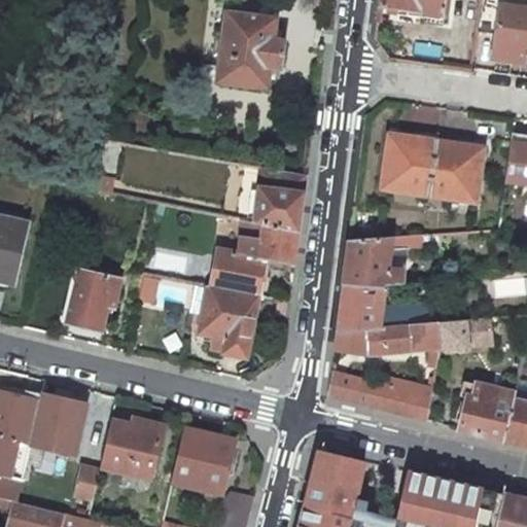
[(379,0),(379,6),(443,14),(445,0),(379,0)]
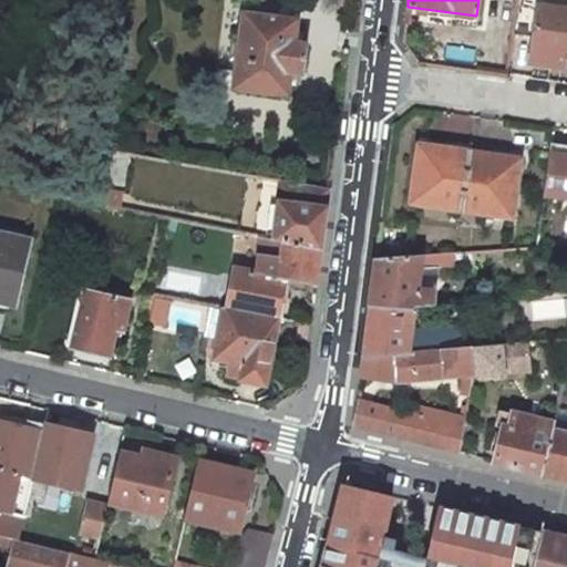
[(566,9),(538,6),(532,51),(554,53),(552,65),(566,66),(566,9)]
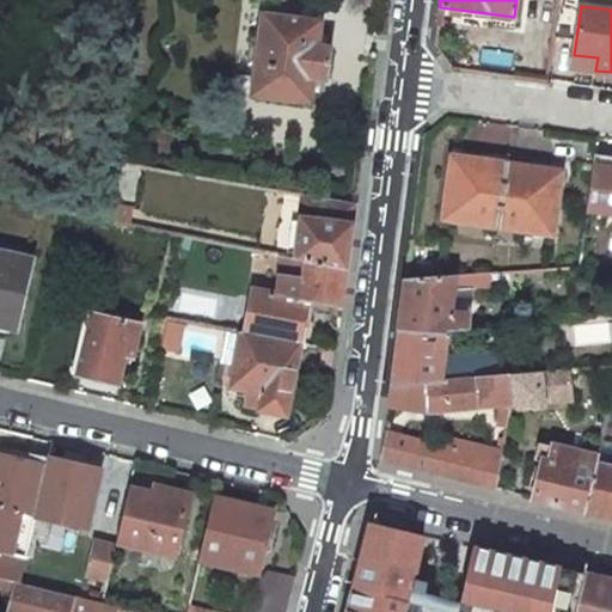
[(322,20),(262,13),(251,95),(311,103),(314,78),(326,80),(330,47),(318,46),(322,20)]
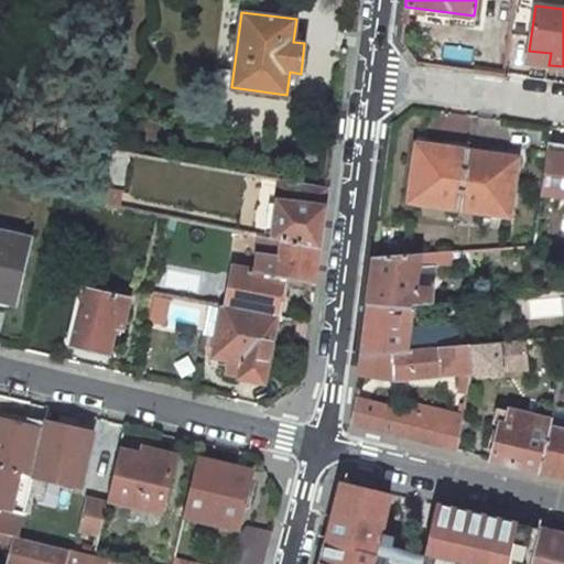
[(415,203),(458,208),(467,144),(445,141),(444,148),(416,144),(413,166),(420,167),(415,203)]
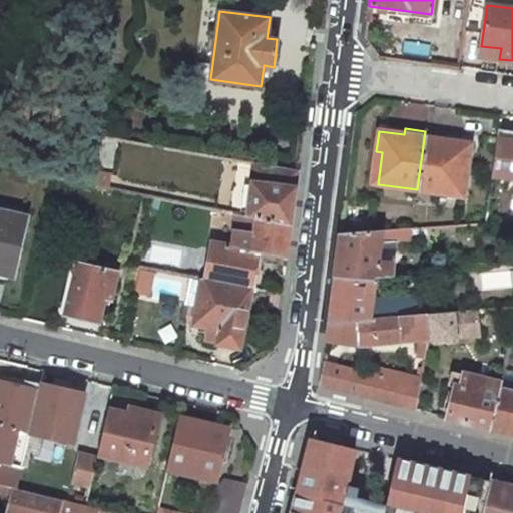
[(447,134),(425,131),(417,189),(457,195),(461,163),(467,164),(470,144),(446,140),(447,134)]
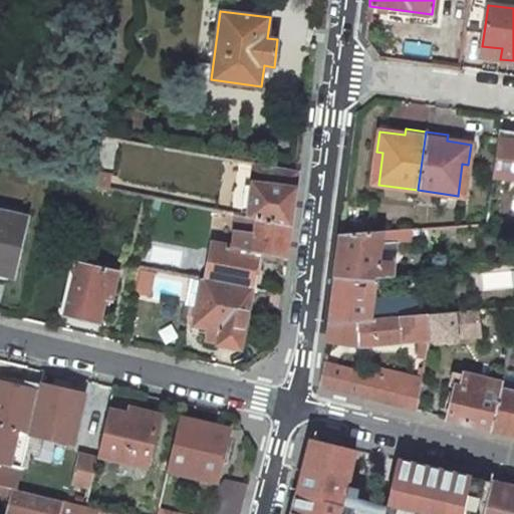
[(513,141),(499,139),(494,176),(513,178),(513,141)]
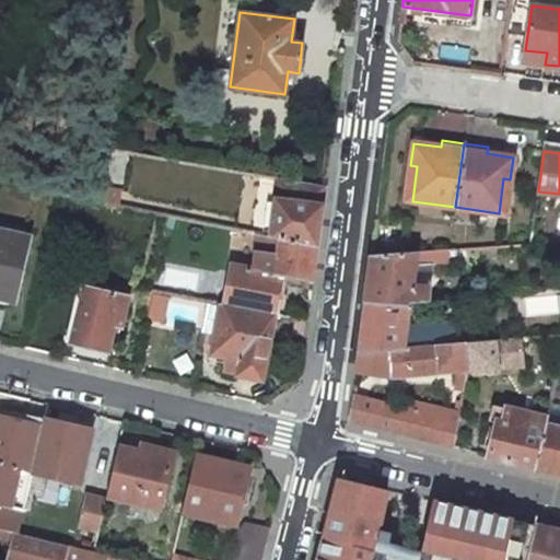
[(325,187),(273,177),(272,197),(268,236),(276,238),(317,246),(323,205),(325,187)]
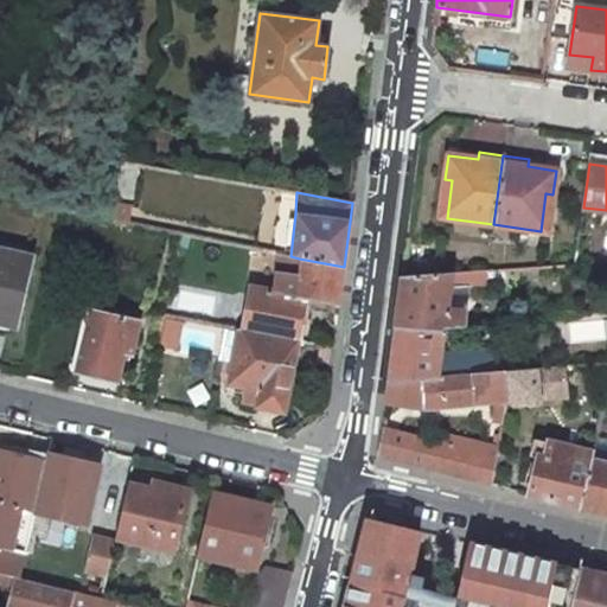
[(107,218),(129,223),(133,205),(110,202),(107,218)]
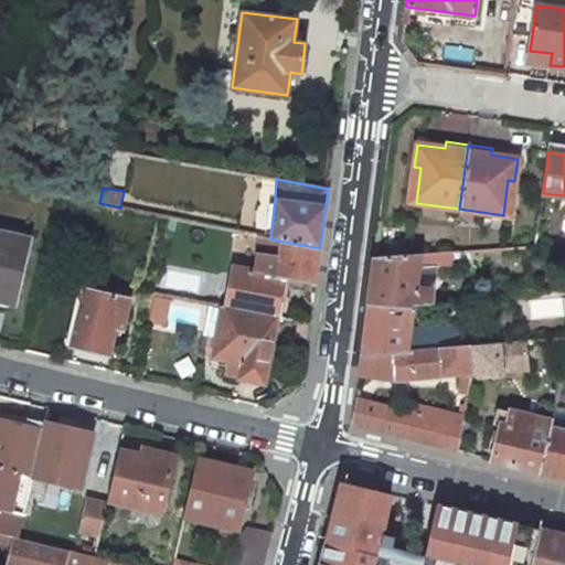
[(32,236),(0,228),(0,304),(8,306),(16,307),(32,236)]
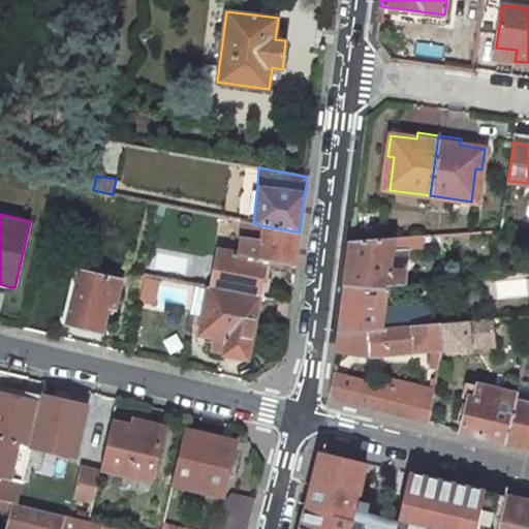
[(300,232),(260,225),(259,240),(239,237),(237,251),(217,247),(216,249),(215,256),(209,287),(262,298),(269,261),(296,267),(300,232)]
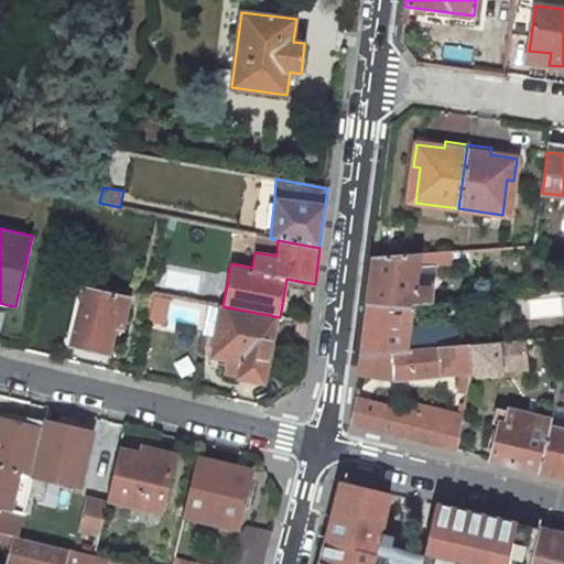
[(500,258),(499,248),(453,251),(419,253),(416,267),(437,266),(481,262),(481,259),(500,258)]
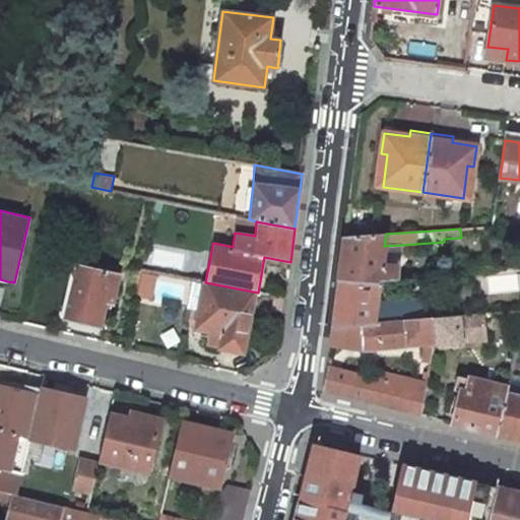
[(384,246),(386,234),(344,237),(339,279),(380,284),(380,280),(396,279),(398,267),(382,265),(384,246)]
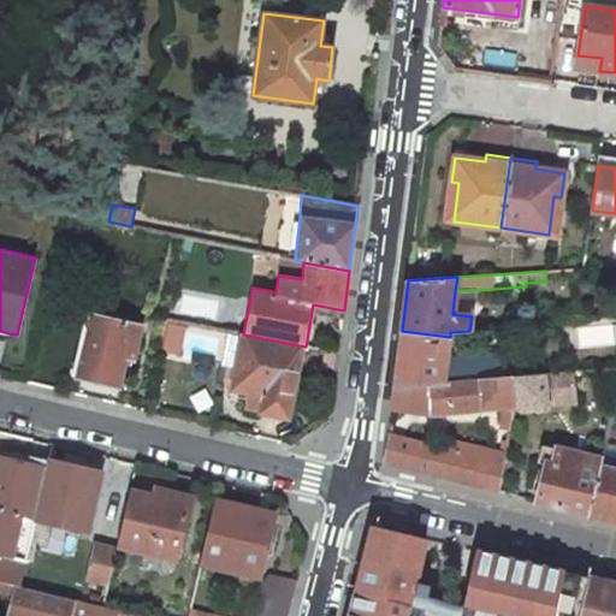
[(144,325),(89,312),(72,379),(120,390),(128,361),(135,362),(144,325)]
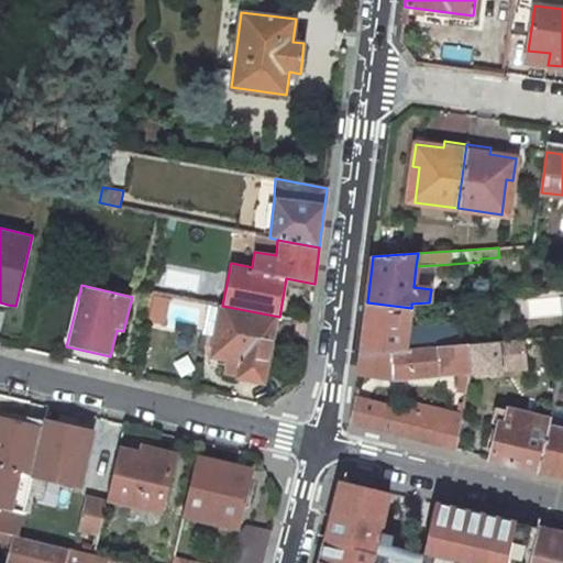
[(165,323),(170,296),(152,291),(145,320),(165,323)]
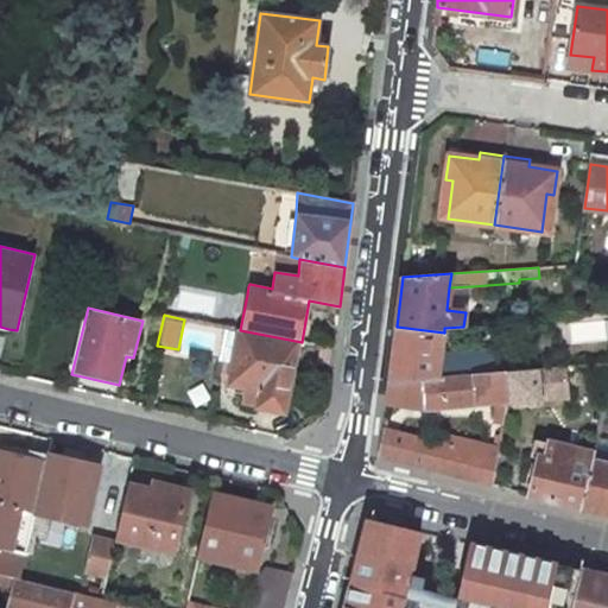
[(442,352),(444,333),(397,327),(390,382),(438,378),(442,352)]
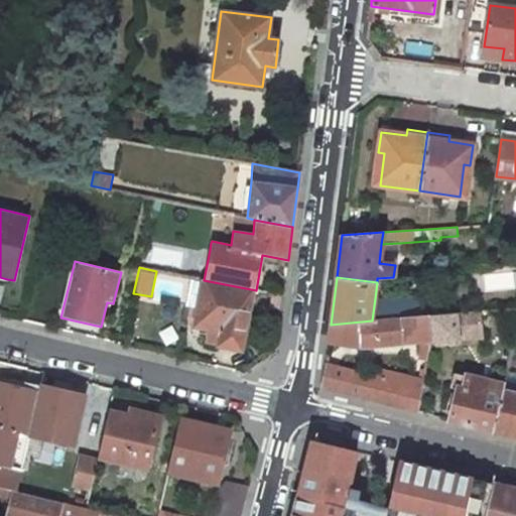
[(192,320),(201,279),(192,278),(186,307),(184,318),(186,319),(192,320)]
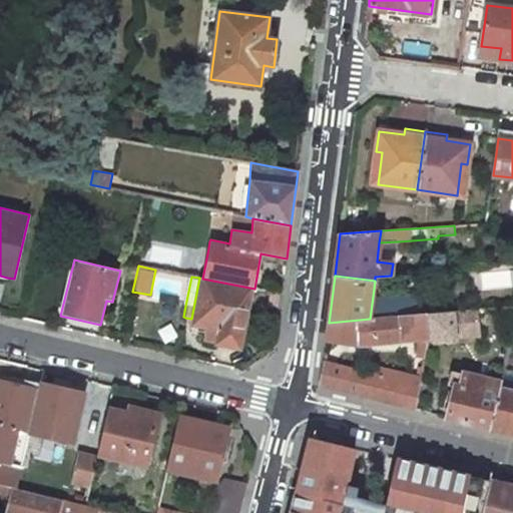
[(202,279),(199,278),(191,319),(190,326),(205,329),(203,341),(214,344),(214,346),(241,351),(254,289),(202,279)]
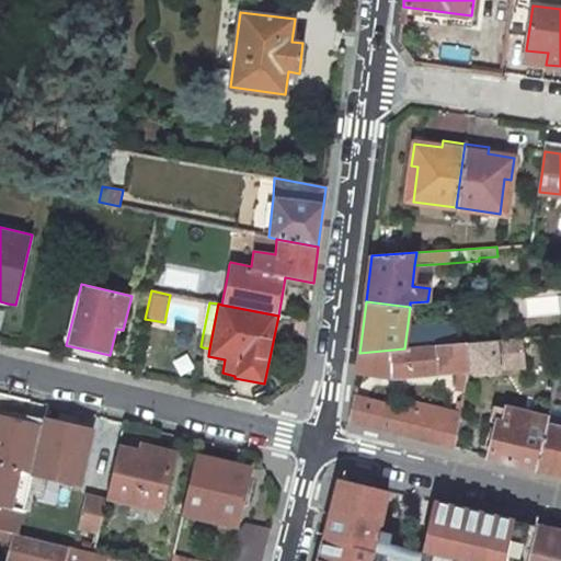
[(524,366),(522,339),(467,343),(468,370),(524,366)]
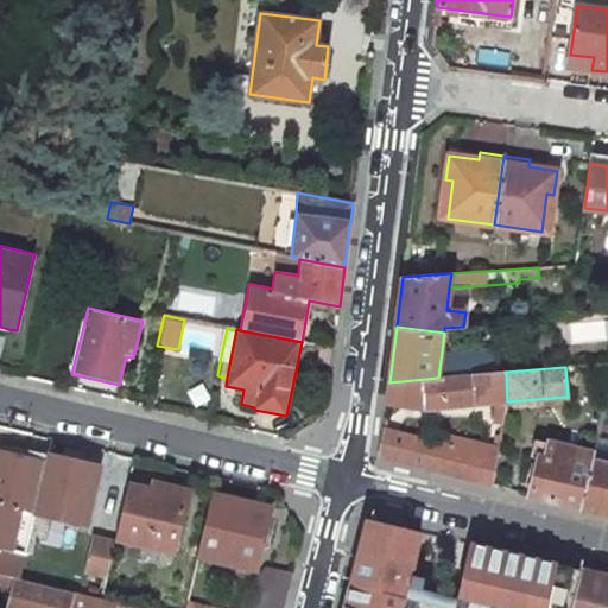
[(424,409),(507,401),(506,372),(506,371),(502,371),(438,378),(390,382),(386,404),(424,409)]
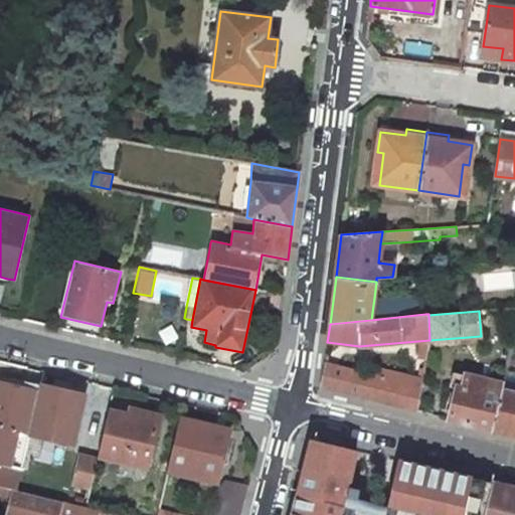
[(325,365),(321,388),(416,411),(422,379),(413,377),(380,369),(377,377),(325,365)]
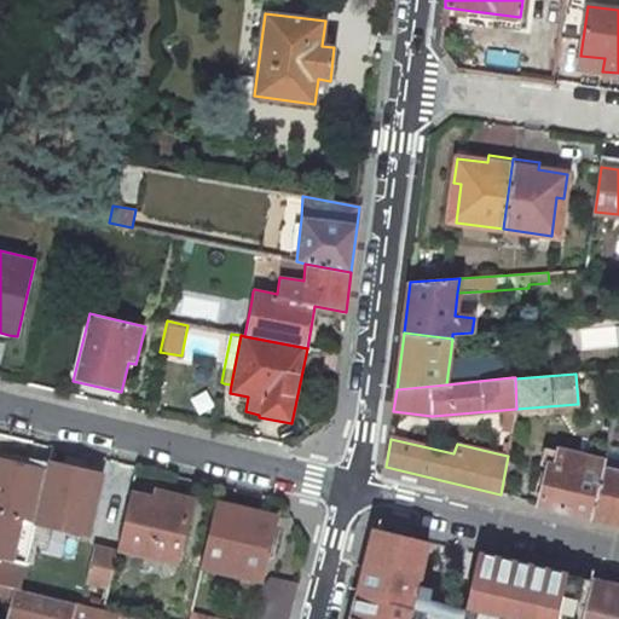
[(550,467),(541,504),(590,516),(602,469),(603,462),(545,447),(542,464),(550,467)]
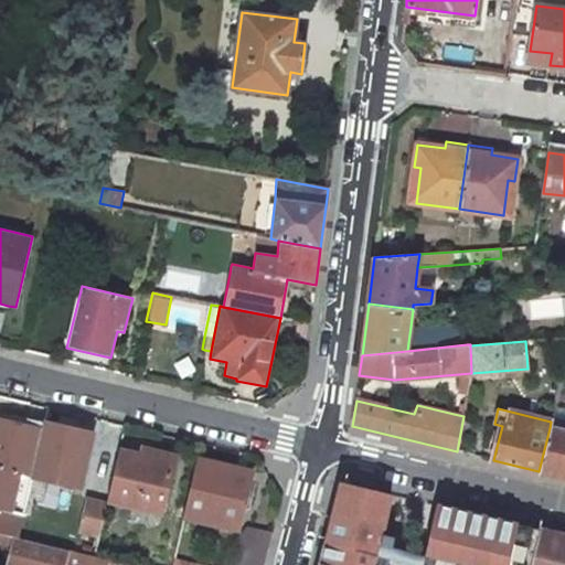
[(43,429),(0,419),(0,509),(23,515),(25,502),(32,476),(43,429)]
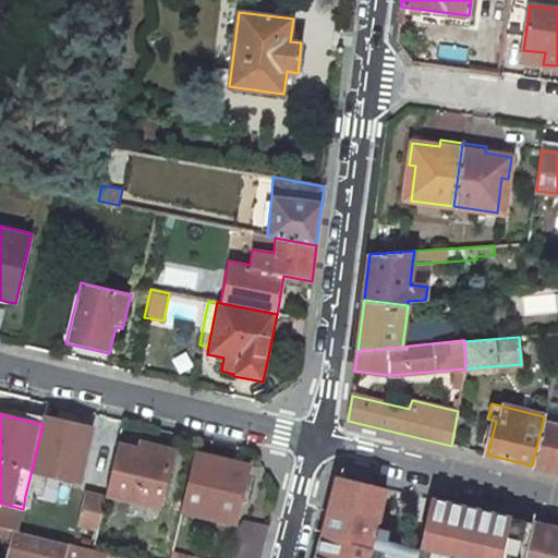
[(89,428),(44,419),(43,424),(32,470),(77,480),(89,428)]
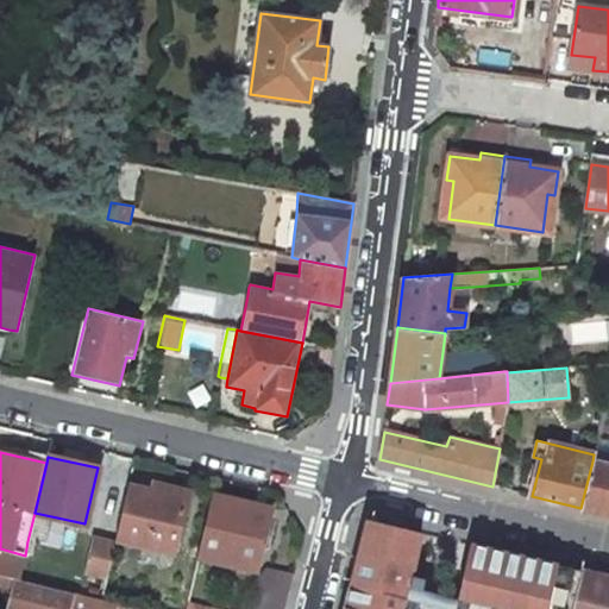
[(608,465),(592,462),(581,508),(608,514),(608,465)]
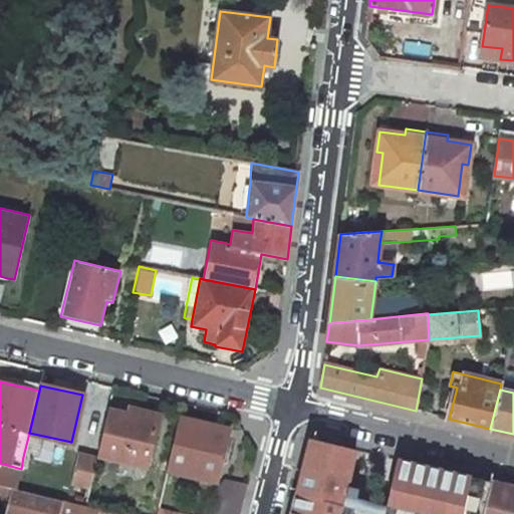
[(137,416),(108,409),(97,456),(147,467),(160,415),(138,410),(137,416)]
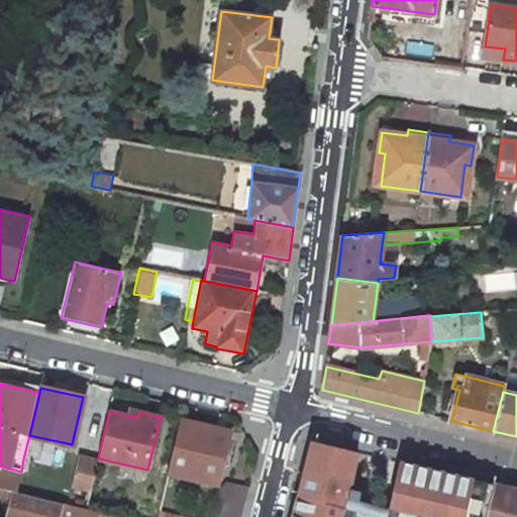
[(230,432),(181,420),(169,473),(217,485),(218,481),(230,432)]
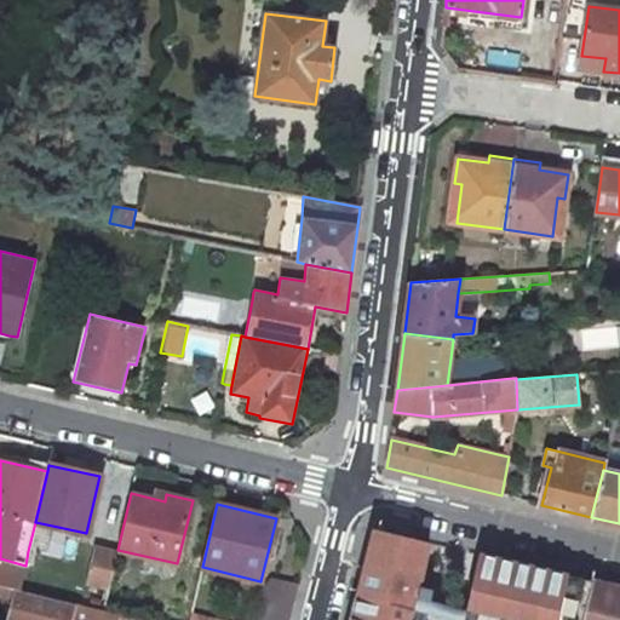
[(424,619),(426,612),(414,609),(415,597),(419,585),(429,541),(374,528),(357,595),(350,619),(424,619)]
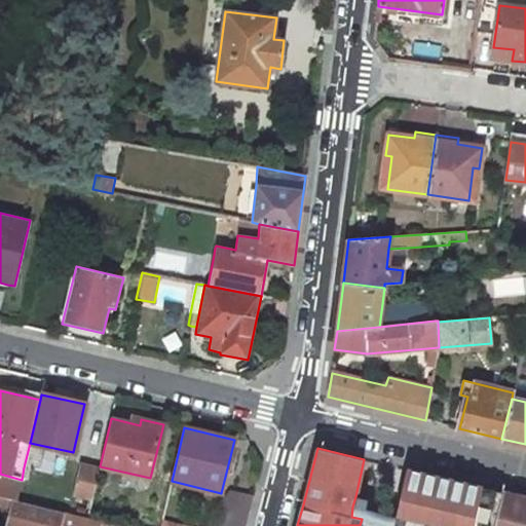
[(100,470),(82,465),(75,494),(92,498),(100,470)]
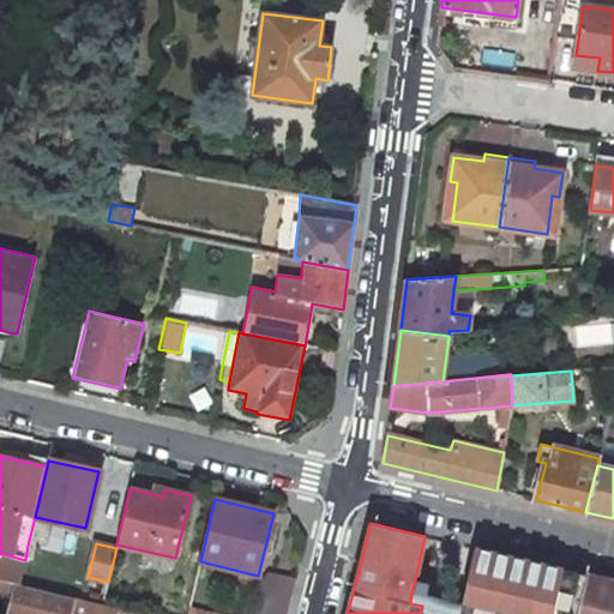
[(474,548),(458,613),(576,613),(579,606),(582,595),(587,576),(563,570),(474,548)]
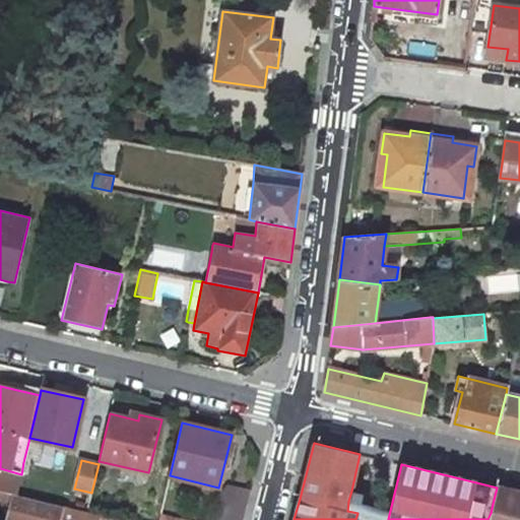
[(0,491),(14,495),(16,495),(21,474),(0,468),(0,491)]
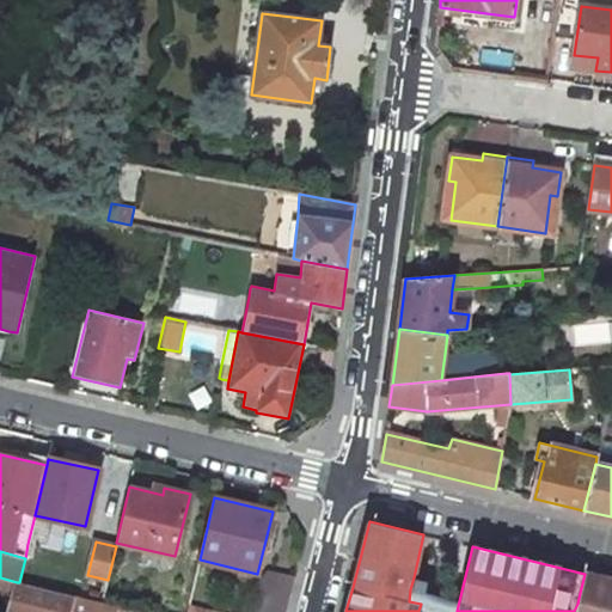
[(246,611),(209,611),(188,606),(187,611),(285,611),(294,577),(268,570),(254,587),(246,611)]
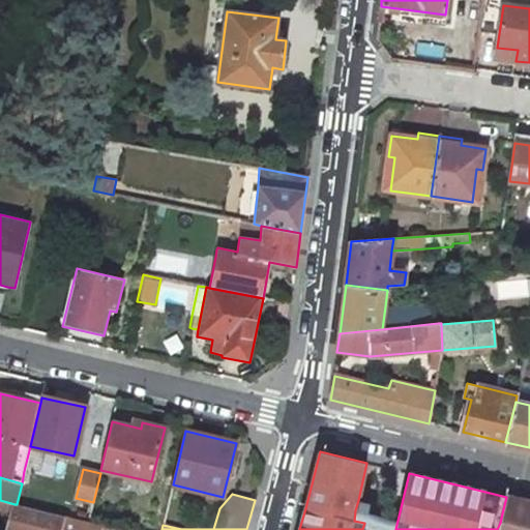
[(502,513),(500,523),(529,529),(529,502),(506,497),(502,513)]
